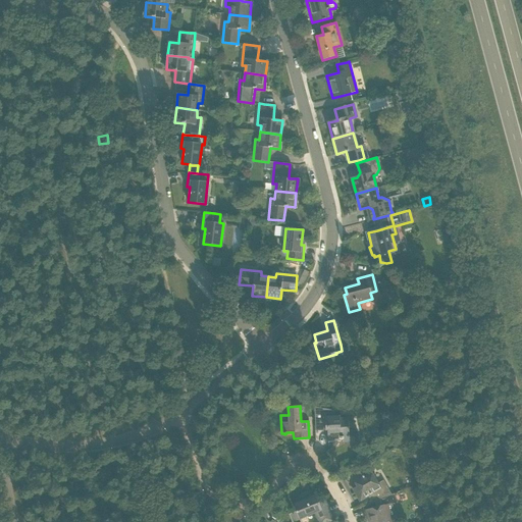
[(314,407),(315,431),(327,430),(328,439),(344,438),(344,437),(350,436),(349,418),(341,418),(340,416),(331,416),(331,410),(314,407)]
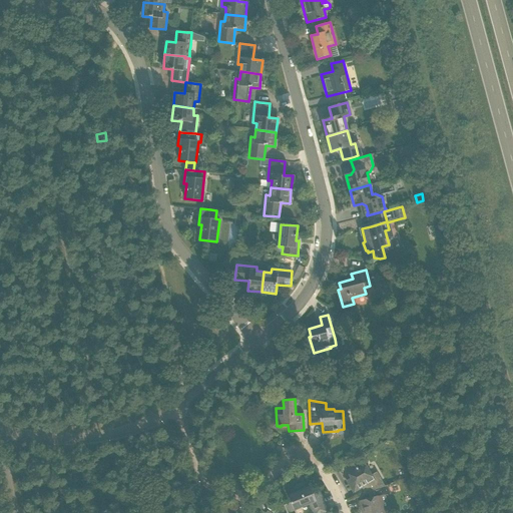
[(368,492),(374,490),(385,486),(377,471),(371,475),(365,464),(358,468),(356,464),(347,469),(352,478),(347,481),(354,492),(364,486),(368,492)]
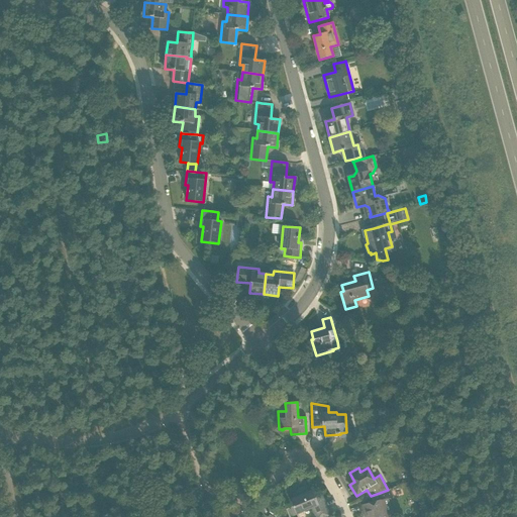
[(379,501),(363,505),(365,513),(368,512),(368,516),(389,516),(388,513),(392,512),(388,500),(394,498),(391,489),(388,490),(377,494),(379,501)]
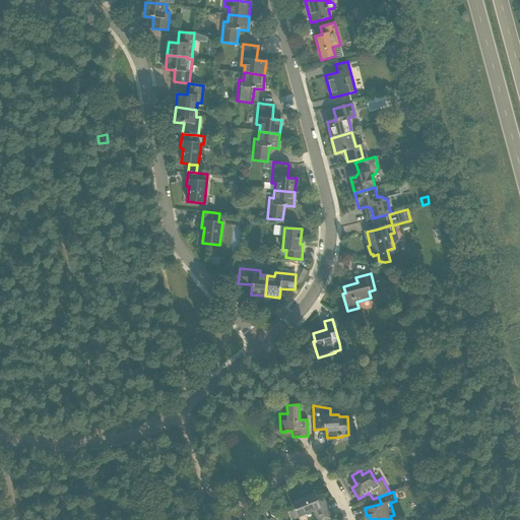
[(287,512),(290,519),(300,519),(299,517),(314,510),(318,519),(326,519),(327,519),(331,518),(323,498),(317,500),(315,495),(293,504),(295,509),(287,512)]
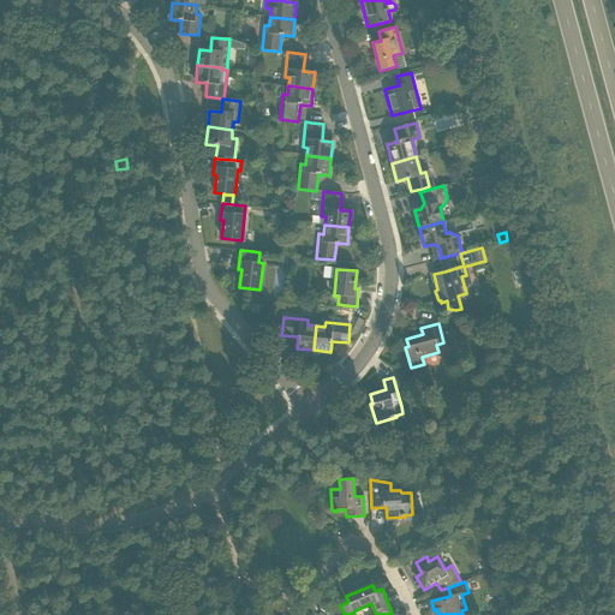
All buildings are outlined.
